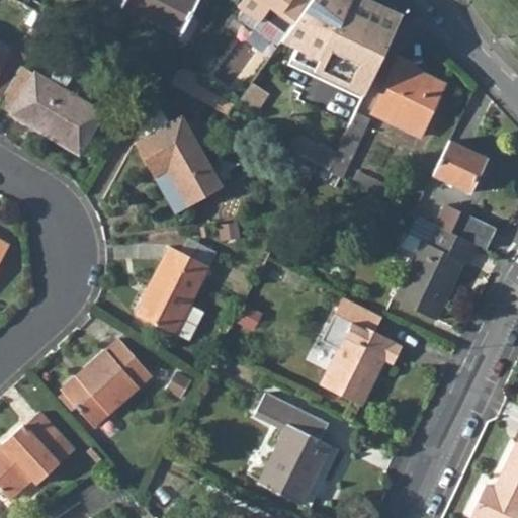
[(196,0),(127,0),(122,9),(179,39),(199,1),(196,0)]
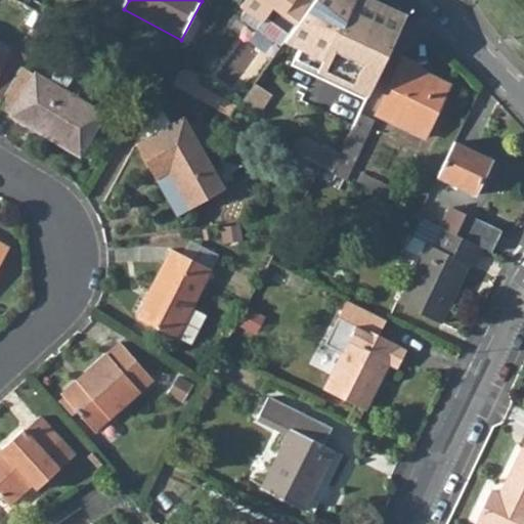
[(287,40),(315,0),(247,0),(241,8),(263,24),(258,30),(282,46),(287,40)]
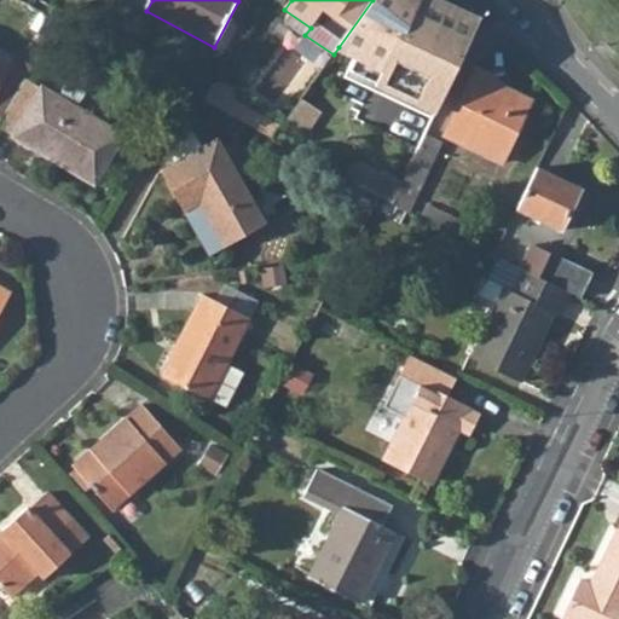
[(372,0),(339,47),(353,58),(343,76),(431,119),(478,18),(438,0),(372,0)]
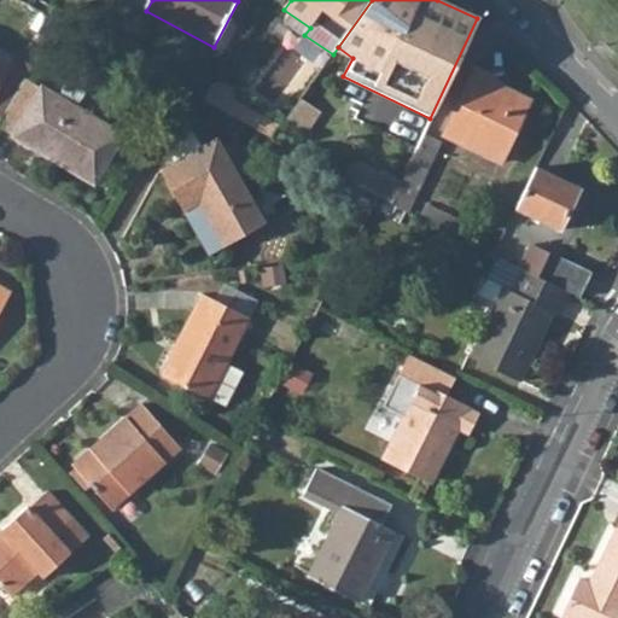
[(0,87),(11,70),(0,63),(0,87)]
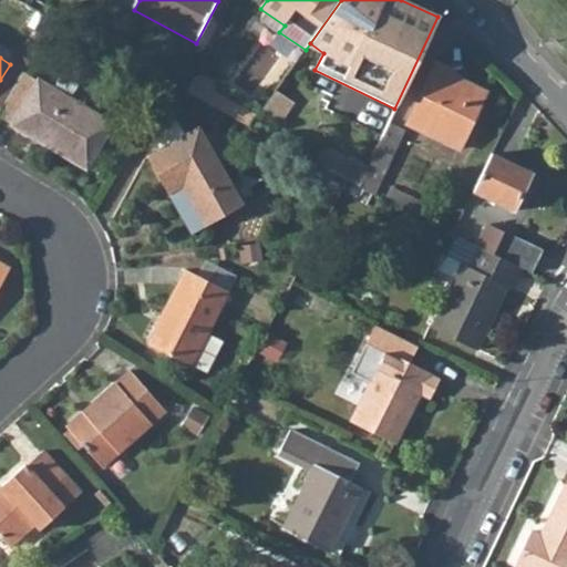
[(419,104),(411,121),(461,145),(486,90),(455,75),(456,72),(439,64),(419,104)]
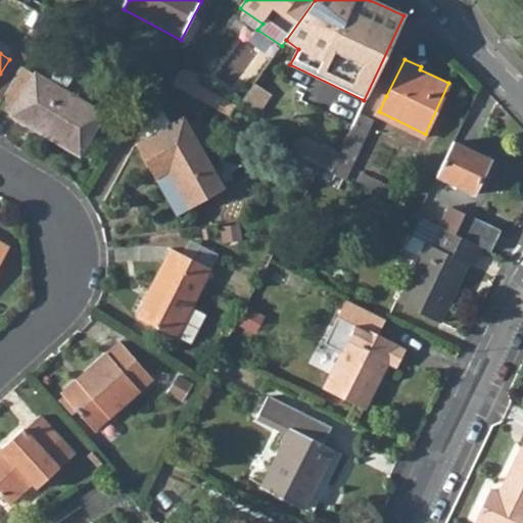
[(20,68),(0,102),(0,109),(42,135),(80,156),(103,116),(20,68)]
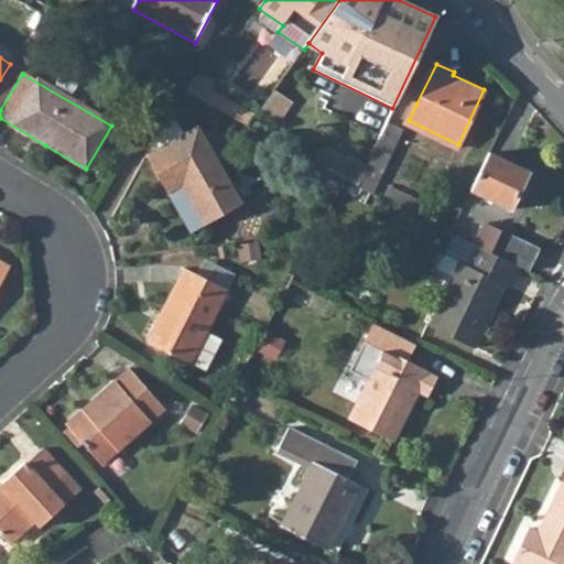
[(245,117),(249,105),(212,89),(207,101),(245,117)]
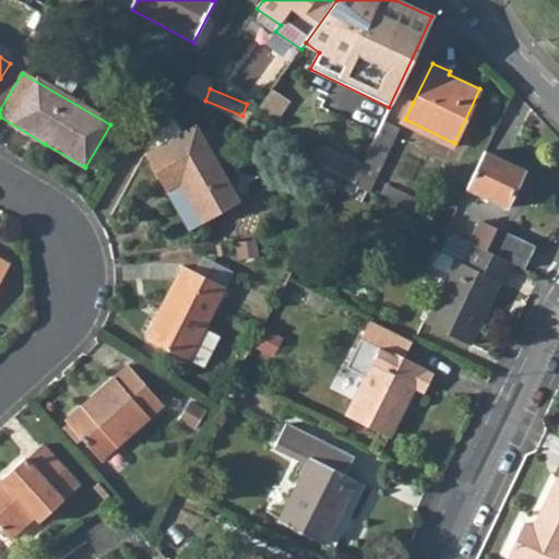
[(268,95),(258,109),(276,121),(289,102),(272,90),(268,95)]
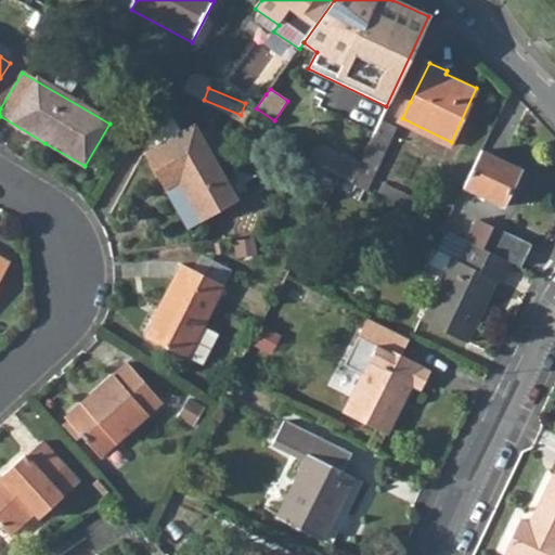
[(142,153),(162,190),(177,181),(198,221),(235,201),(198,137),(192,124),(142,153)]
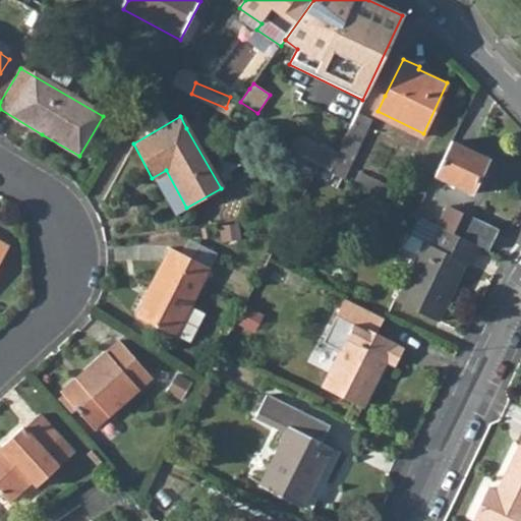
[(288,131),(281,145),(317,164),(329,170),(330,169),(339,152),(327,146),(330,141),(323,138),(317,147),(288,131)]
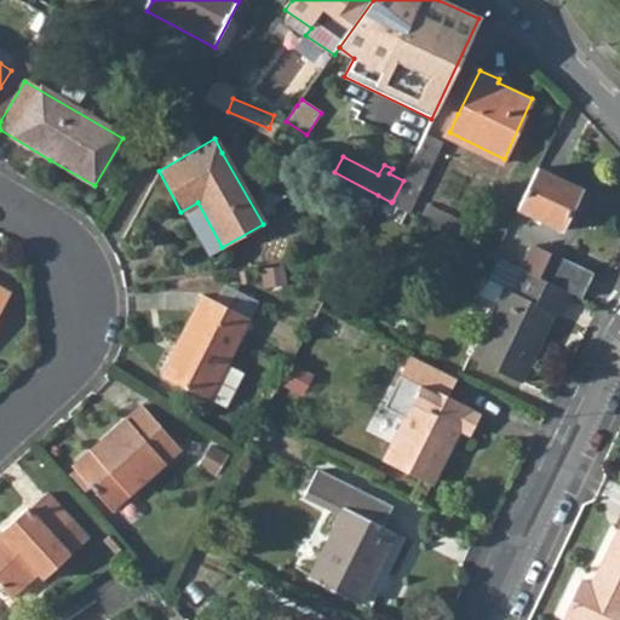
[(537,173),(516,212),(561,234),(579,195),(537,173)]
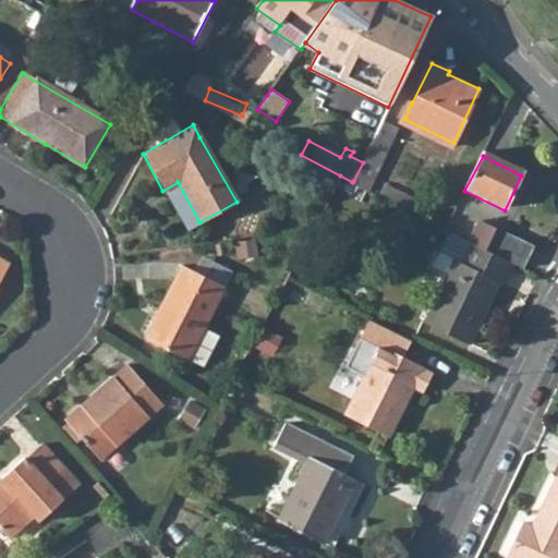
[(178,182),(162,191),(185,230),(199,222),(178,182)]
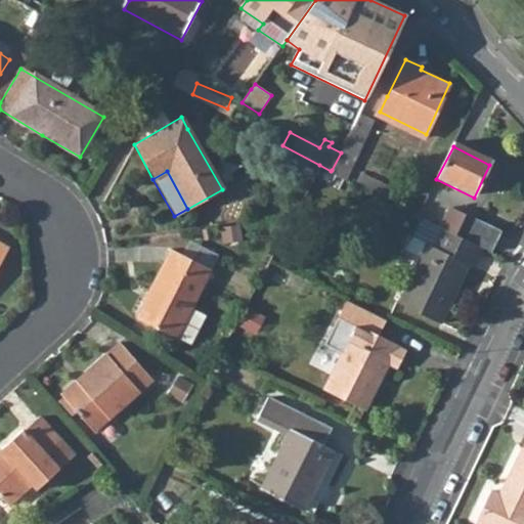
[(453,204),(444,223),(457,229),(494,247),(503,228),(453,204)]
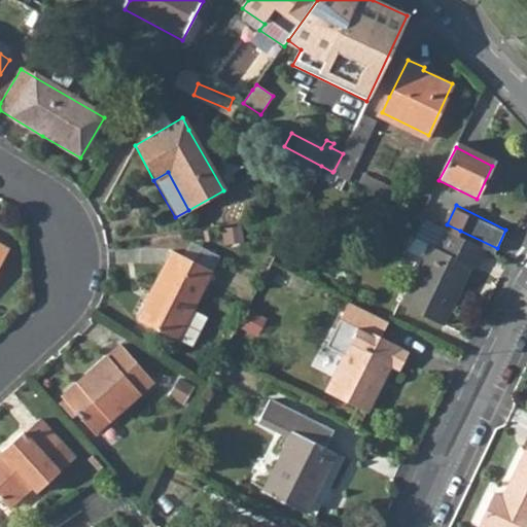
[(447,224),(425,214),(418,230),(400,267),(415,274),(401,303),(443,322),(471,262),(478,266),(486,247),(459,235),(460,231),(447,224)]
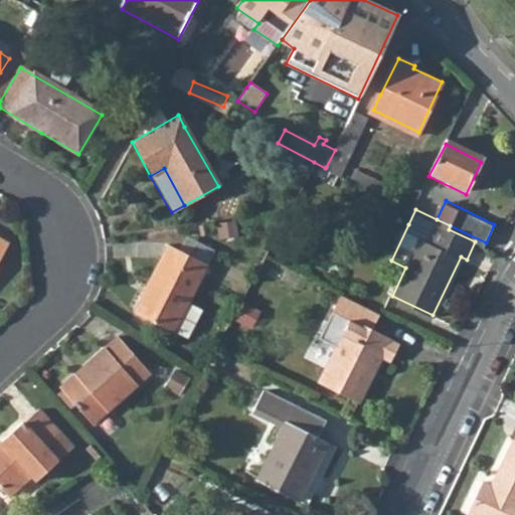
[(213,260),(218,247),(188,235),(183,247),(213,260)]
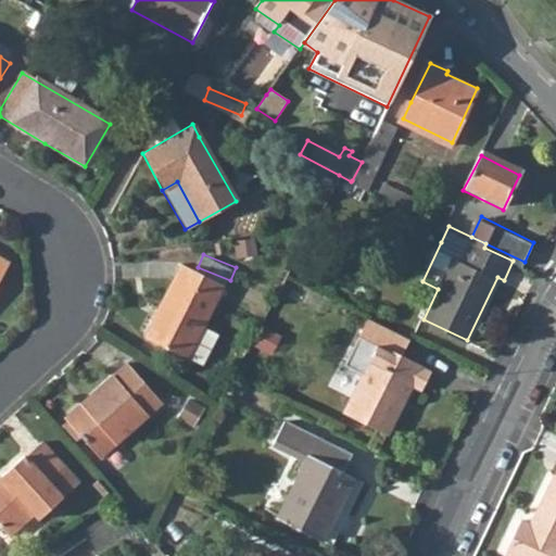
[(180,265),(144,339),(188,359),(202,367),(218,335),(202,328),(223,287),(180,265)]
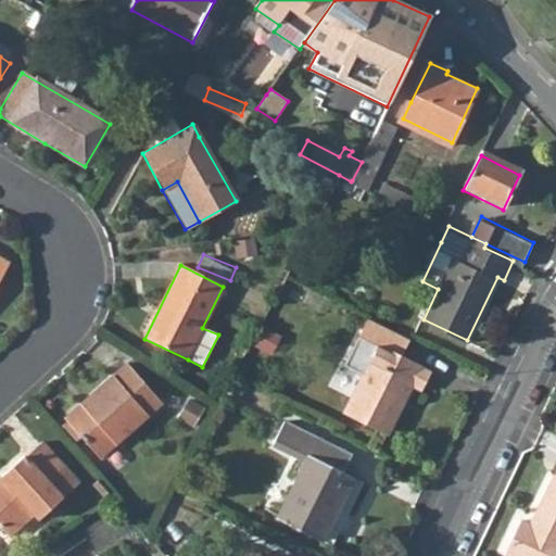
[(384,344),(352,409),(394,431),(408,402),(413,404),(431,367),(384,344)]
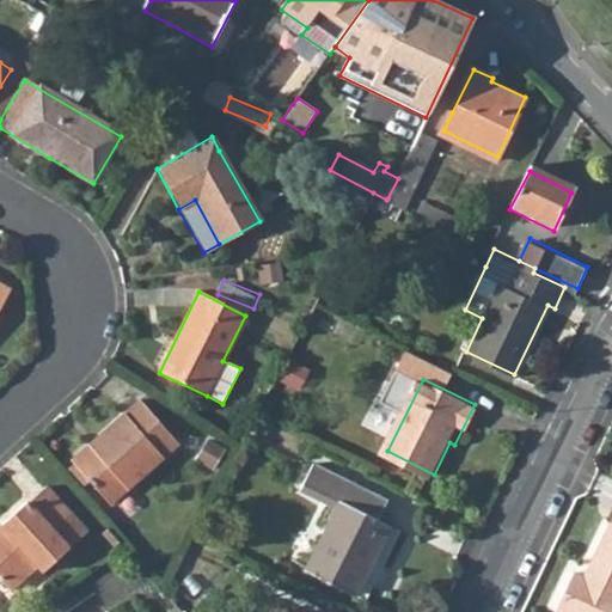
[(140,404),(71,463),(108,507),(177,448),(157,424),(140,404)]
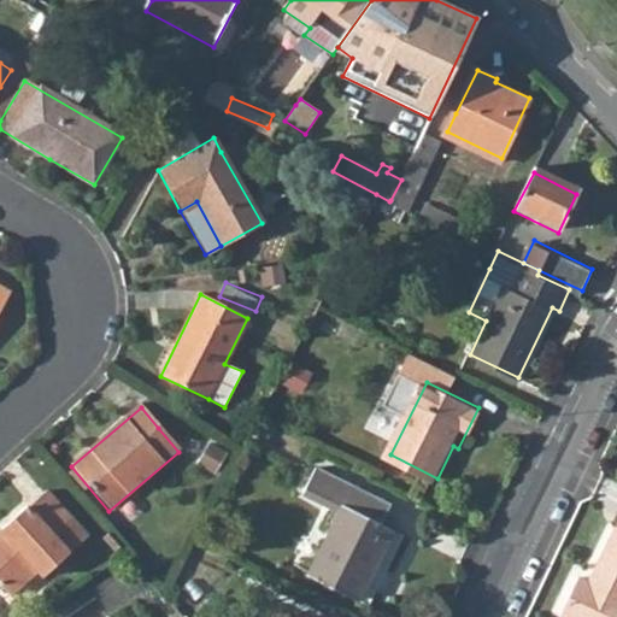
[(311,575),(359,597),(393,526),(381,521),(391,501),(313,465),(305,486),(342,503),(311,575)]
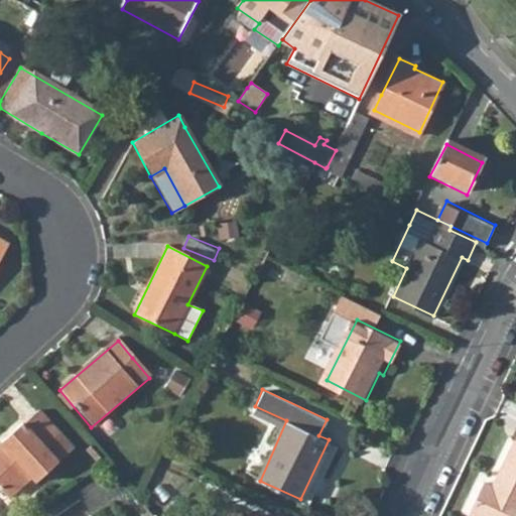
[(20,423),(0,441),(0,490),(6,497),(29,476),(35,482),(71,450),(36,411),(21,424),(20,423)]
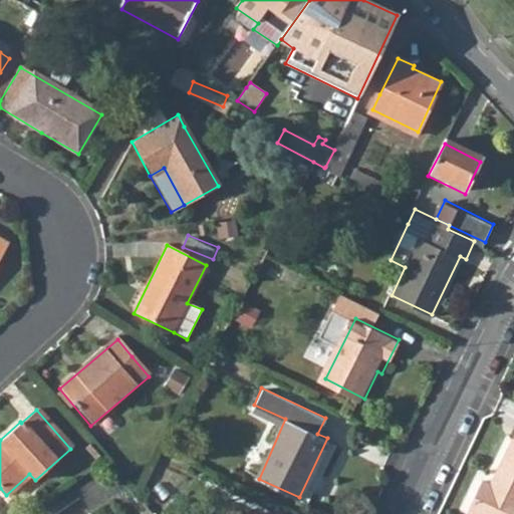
[(513,513),(513,437),(512,441),(491,483),(482,478),(466,510),(473,513),(513,513)]
